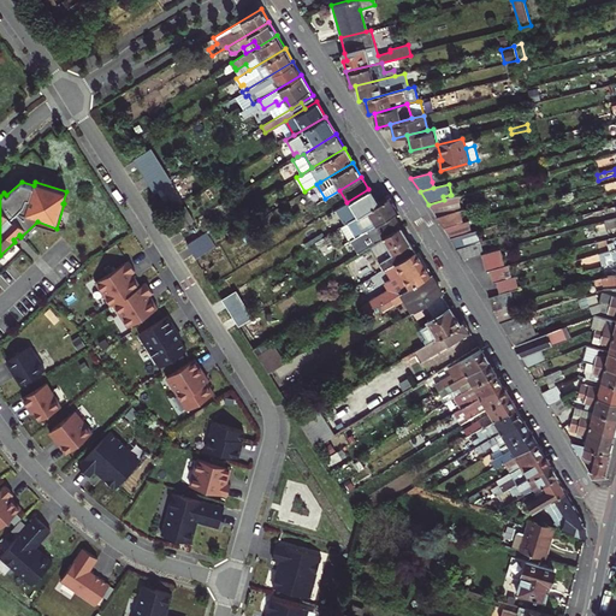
[(172,185),(159,193),(169,208),(182,200),(172,185)]
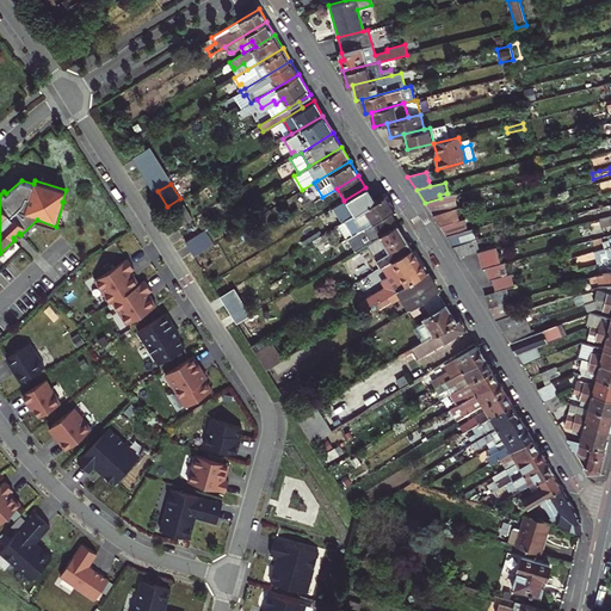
[(345,220),(374,202),(365,187),(344,201),(333,208),(341,222),(345,220)]
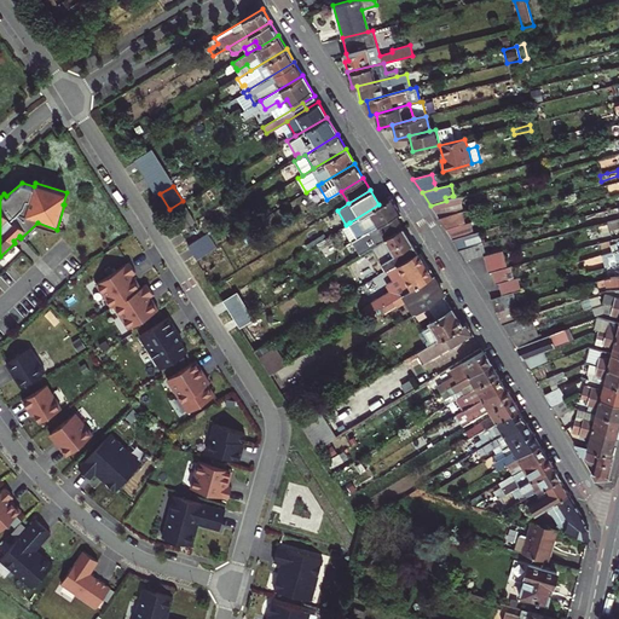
[(399,212),(391,197),(379,204),(350,223),(346,225),(343,226),(342,227),(351,242),(352,241),(394,215),(399,212)]
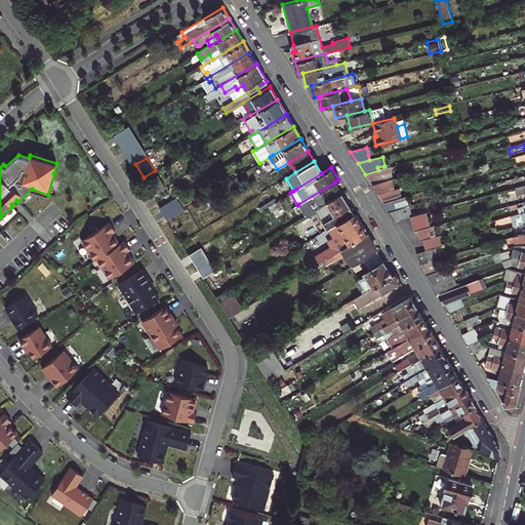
[(385,168),(378,170),(365,174),(372,185),(392,179),(393,179),(390,167),(385,168)]
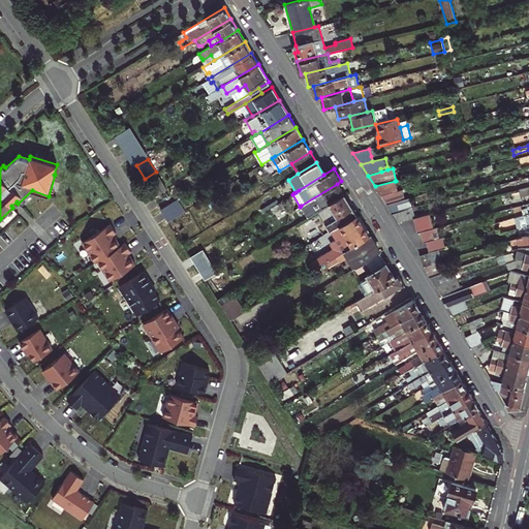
[(153,197),(166,188),(159,176),(146,184),(153,197)]
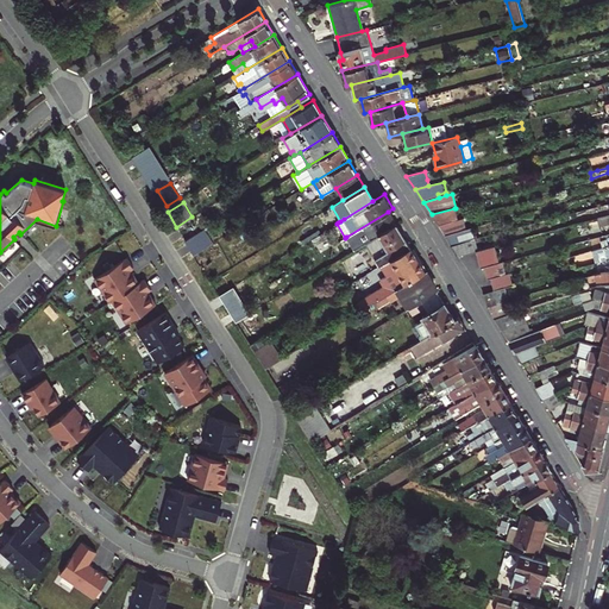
[(432,214),(438,225),(457,219),(454,208),(432,214)]
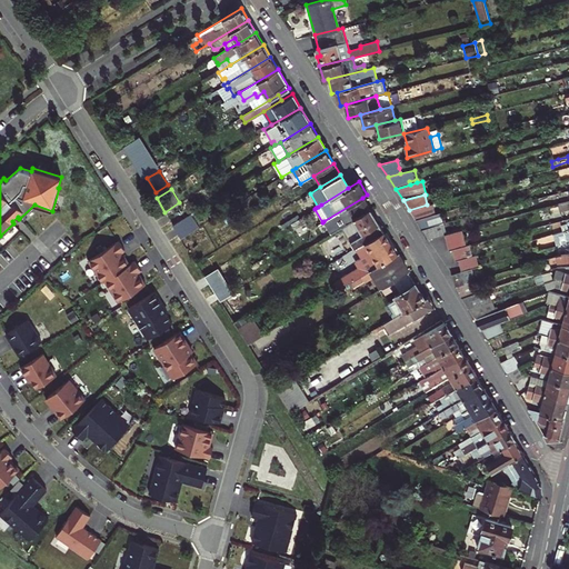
[(341,227),(370,210),(362,198),(323,221),(331,233),(341,227)]
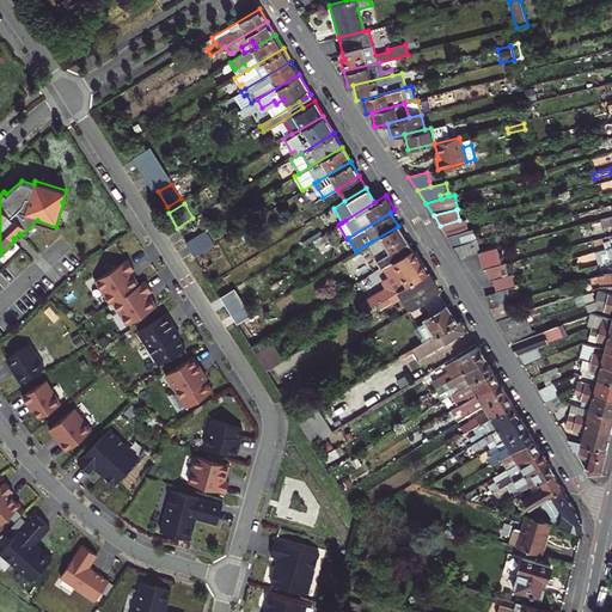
[(611,216),(600,220),(601,227),(611,225),(611,216)]
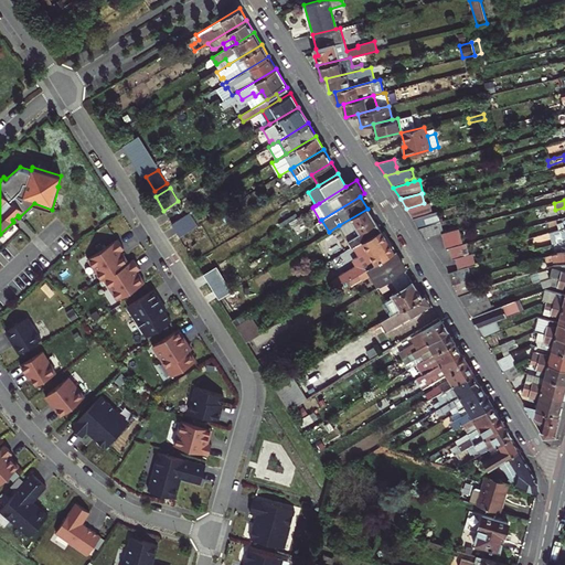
[(412,219),(432,213),(429,202),(424,203),(406,209),(412,219)]
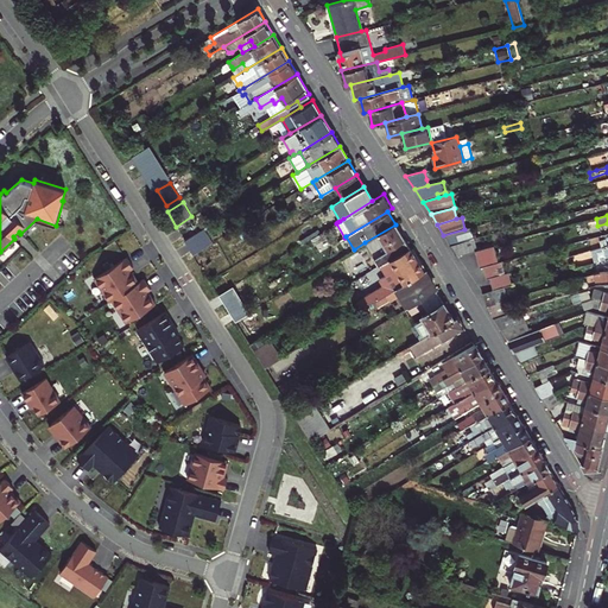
[(396,225),(365,242),(378,266),(380,265),(409,247),(396,225)]
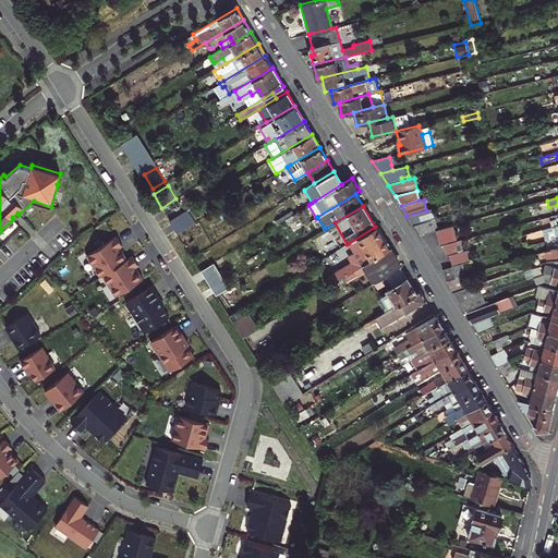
[(195,222),(187,209),(173,218),(181,231),(195,222)]
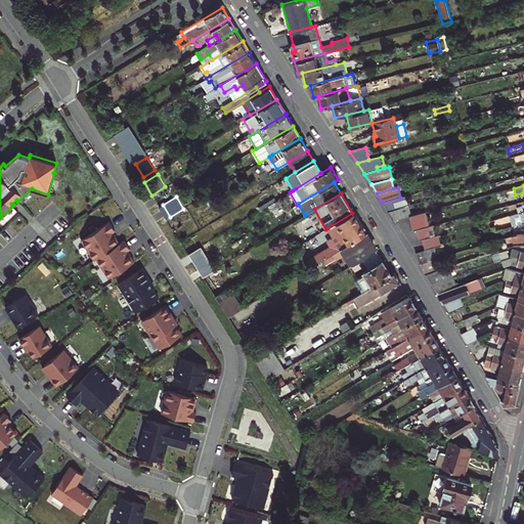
[(382,203),(388,211),(408,206),(405,197),(400,198),(382,203)]
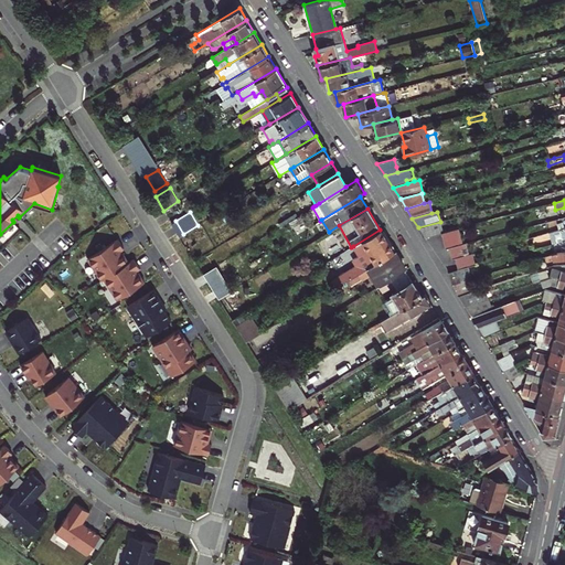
[(440,222),(418,227),(424,237),(440,233),(443,232),(440,222)]
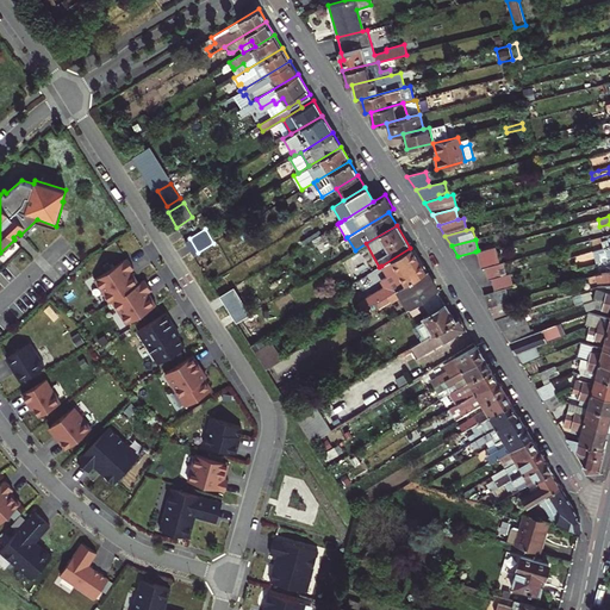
[(609,259),(609,246),(602,249),(592,250),(596,263),(609,259)]
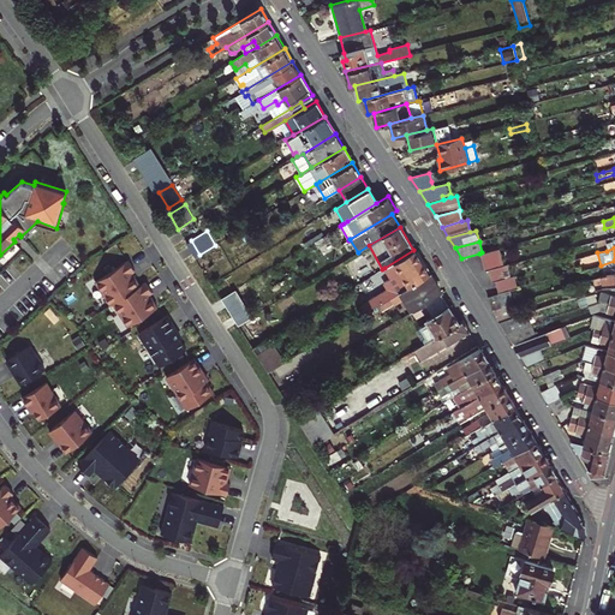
[(482,252),(479,254),(484,272),(488,270),(502,267),(497,249),(482,252)]
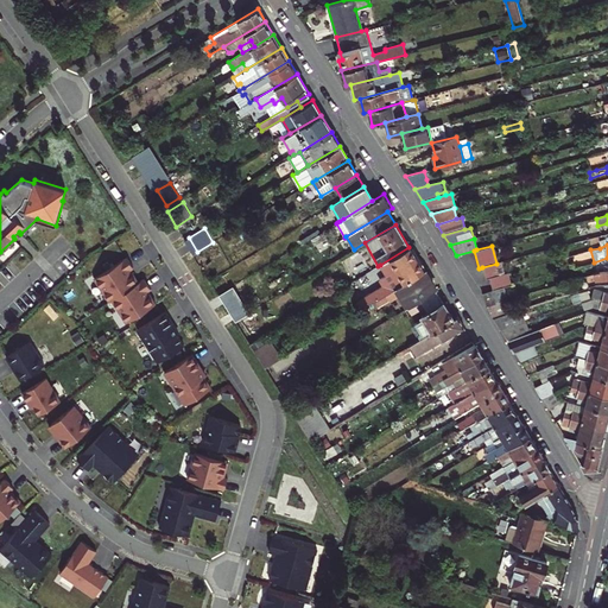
[(374,301),(423,271),(409,247),(380,265),(386,274),(380,278),(384,285),(358,302),(361,308),(374,301)]
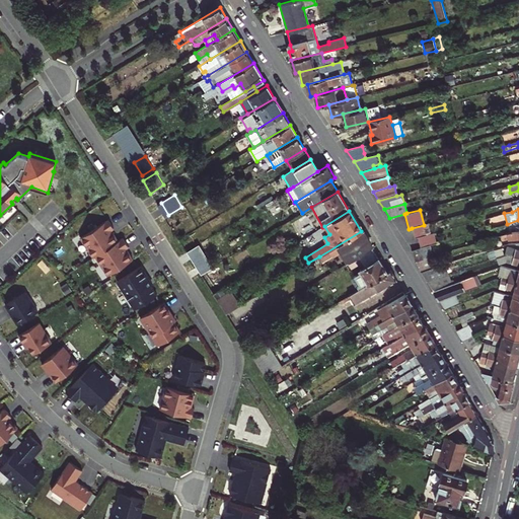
[(112,239),(112,235),(114,234),(110,230),(114,228),(108,220),(80,237),(93,256),(95,255),(114,243),(112,239)]
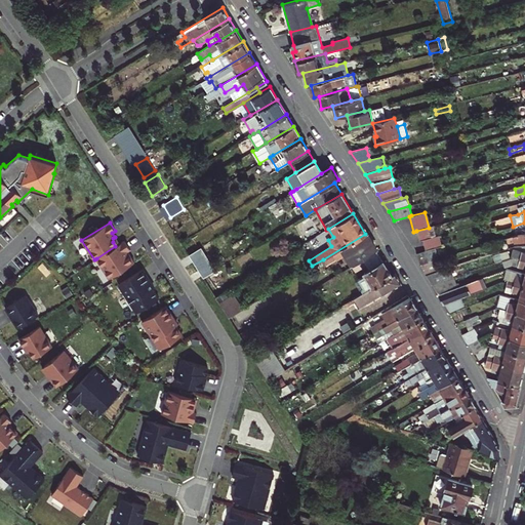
[(429,228),(416,231),(419,241),(422,241),(436,237),(433,227),(429,228)]
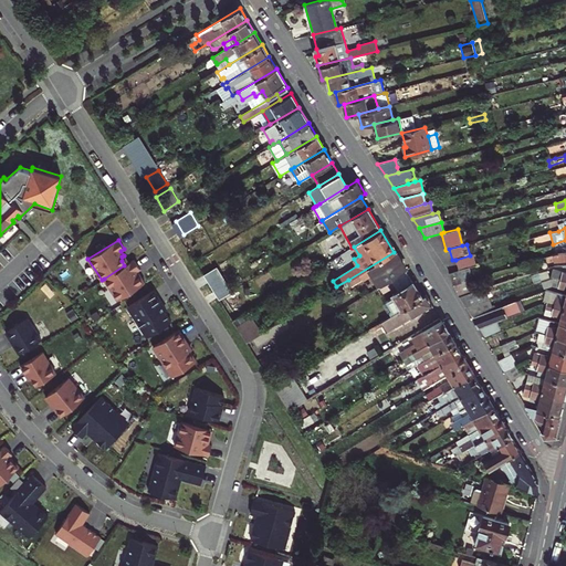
[(377,282),(379,286),(389,280),(405,270),(394,252),(348,280),(352,285),(362,280),(363,281),(373,275),(377,282)]
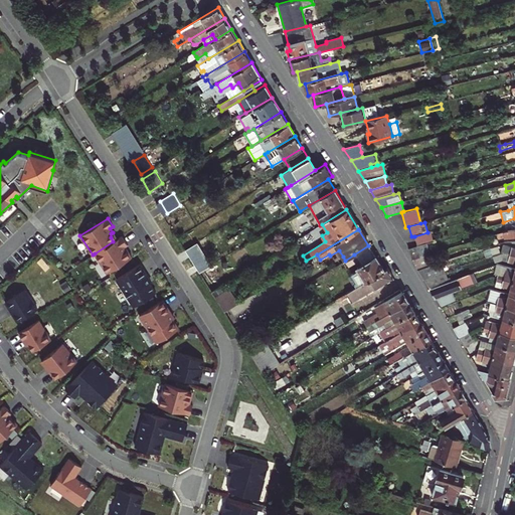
[(514,237),(514,229),(510,230),(503,232),(502,232),(503,237),(505,238),(513,237),(514,237)]
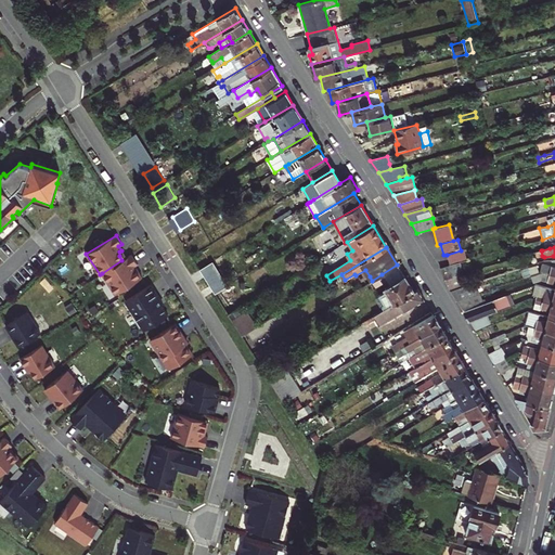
[(447,255),(450,266),(459,262),(467,260),(464,249),(461,250),(447,255)]
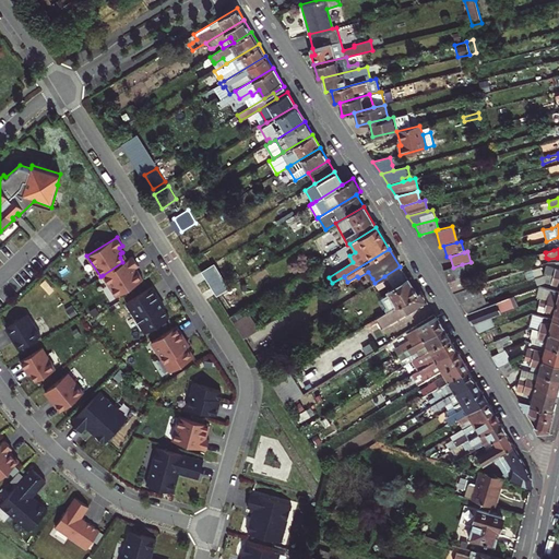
[(135,277),(137,273),(139,272),(135,268),(139,265),(132,257),(122,262),(103,275),(116,296),(139,282),(135,277)]
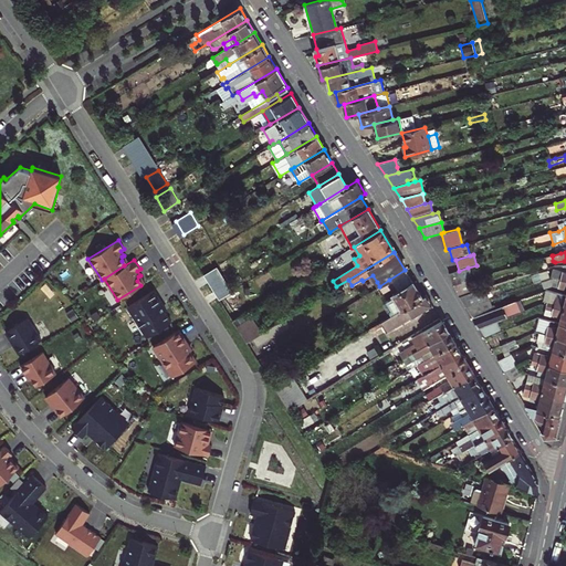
[(449,273),(452,285),(472,280),(468,268),(459,271),(449,273)]
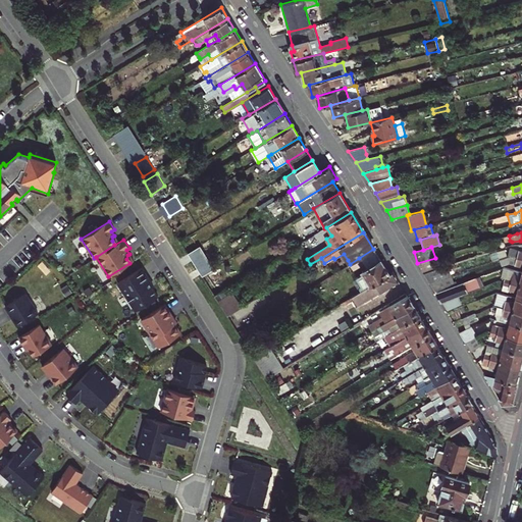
[(508,255),(511,256),(521,258),(521,251),(510,248),(508,255)]
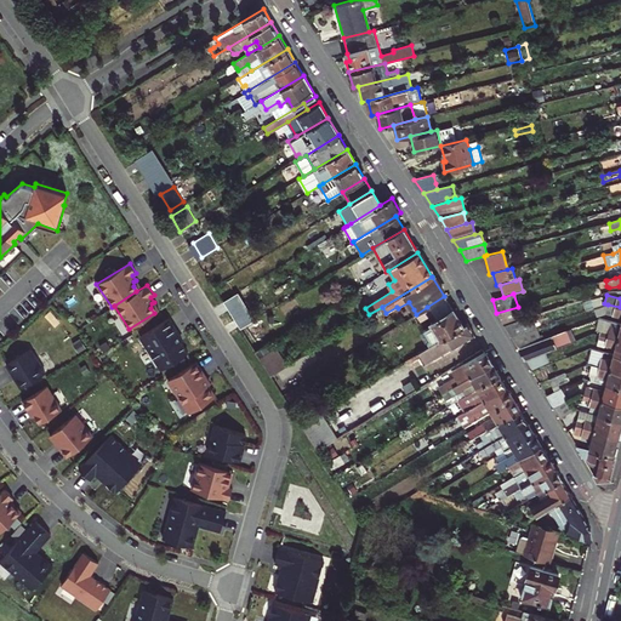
[(427,307),(432,314),(436,320),(429,323),(432,326),(423,331),(429,341),(428,342),(431,346),(462,326),(444,296),(427,307)]
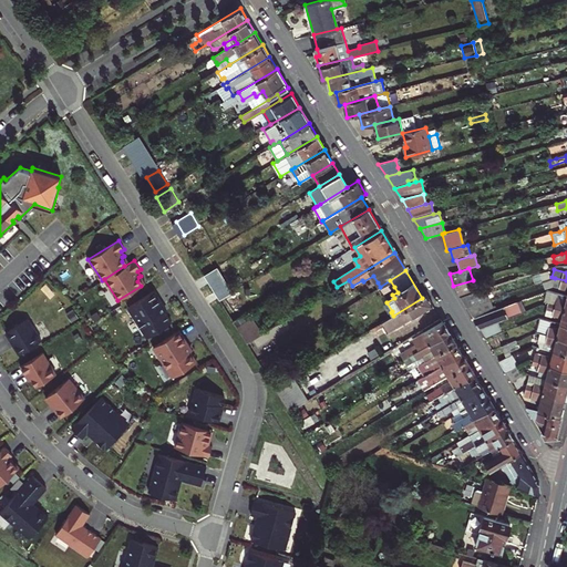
[(566,280),(555,278),(543,282),(545,289),(553,286),(566,289),(566,295),(566,296),(566,280)]
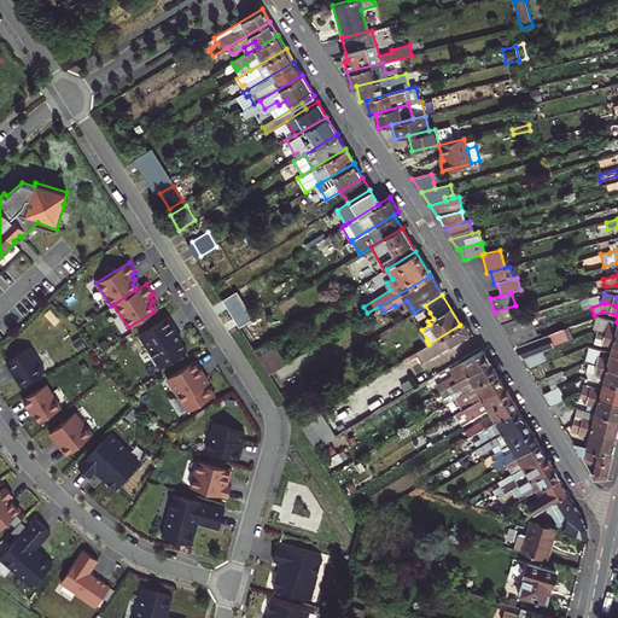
[(430,313),(425,305),(414,313),(419,320),(430,313)]
